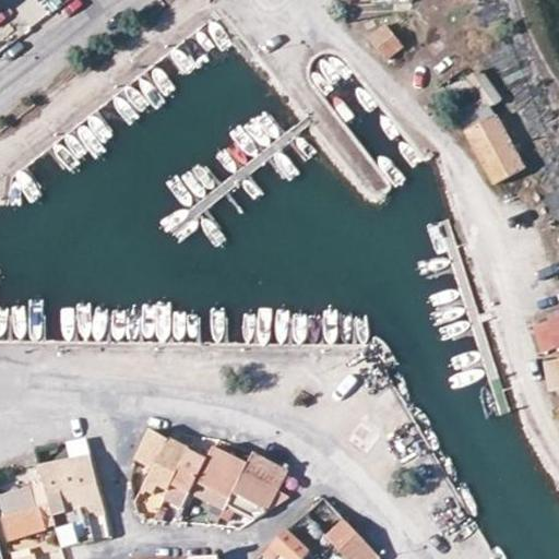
[(384,25),(368,39),(384,58),(400,45),(384,25)]
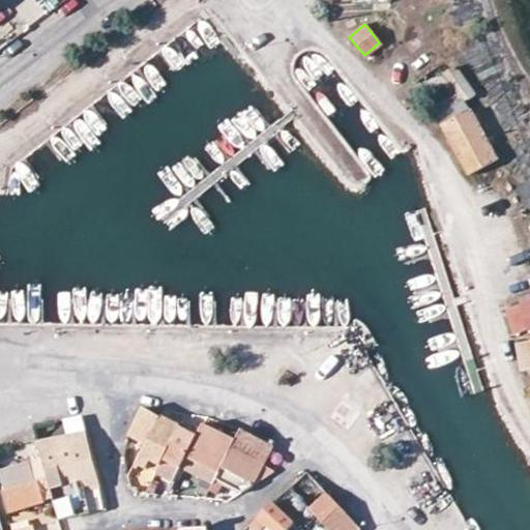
[(453,65),(442,72),(461,98),(465,101),(474,93),(453,65)]
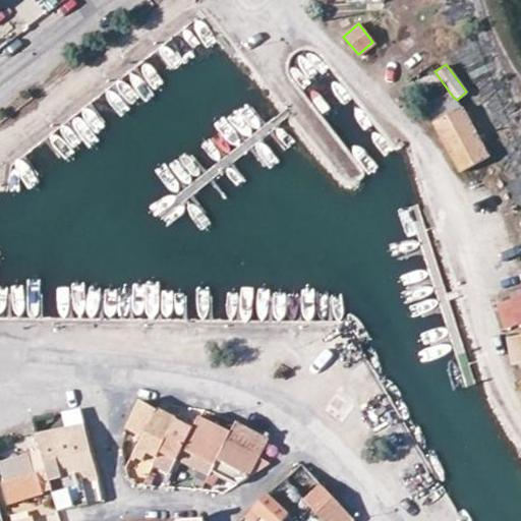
[(439,93),(422,102),(460,171),(485,157),(457,100),(453,97),(445,103),(439,93)]
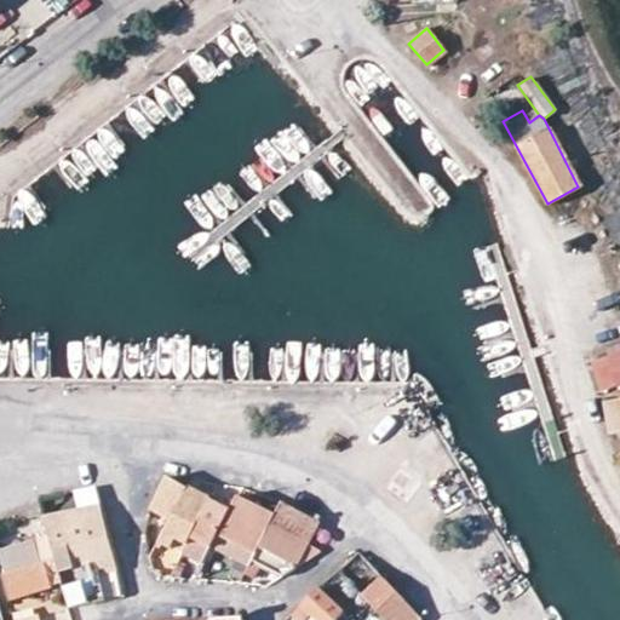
[(619,352),(608,357),(618,385),(619,383),(619,352)]
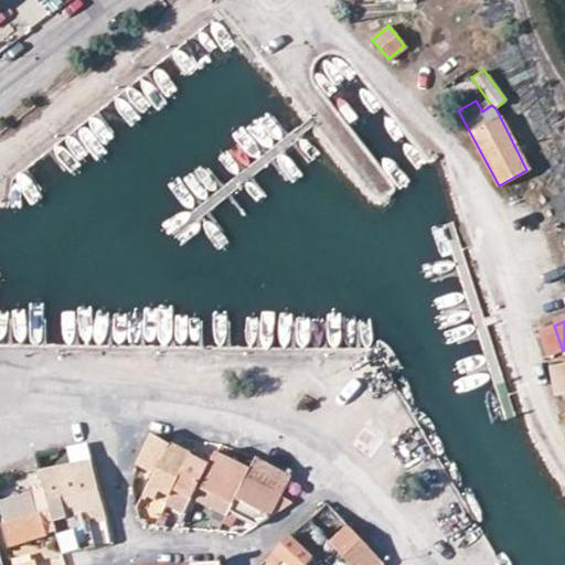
[(136,464),(155,473),(169,445),(149,435),(136,464)]
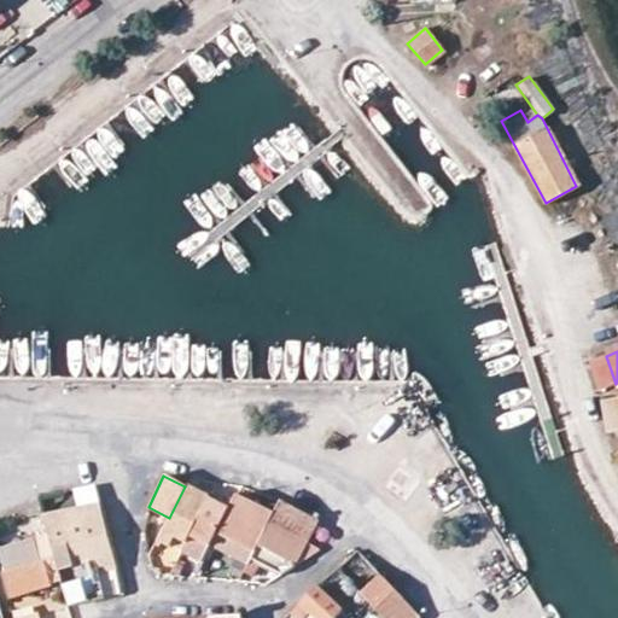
[(187,540),(191,534),(210,499),(197,490),(198,487),(188,482),(185,487),(169,518),(159,536),(163,538),(170,541),(175,532),(187,540)]
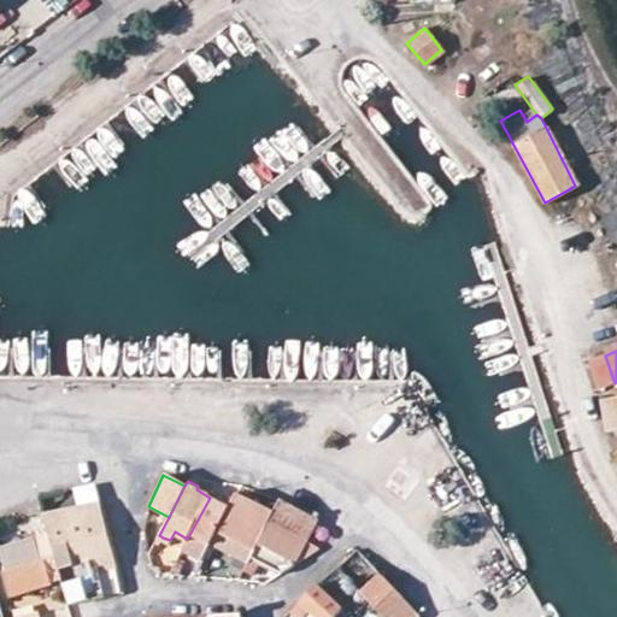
[(210,498),(212,493),(198,486),(197,489),(210,498)]
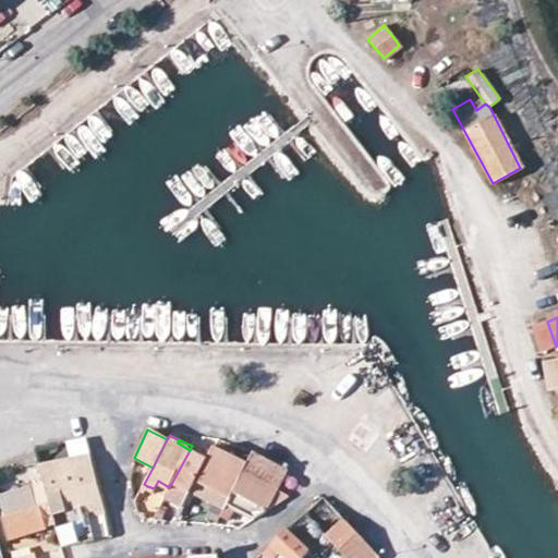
[(233,443),(228,453),(246,463),(242,470),(278,488),(287,470),(258,456),(233,443)]
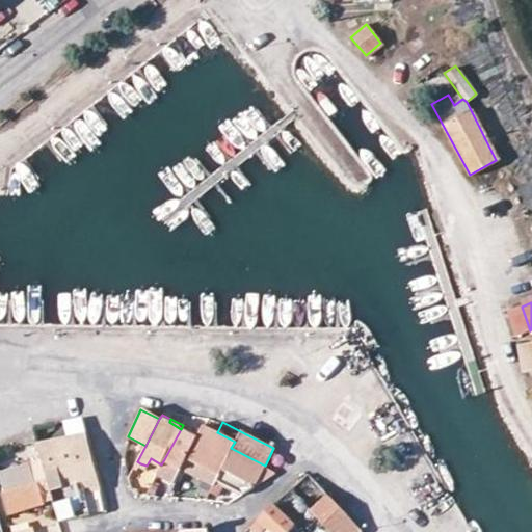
[(197,437),(187,458),(219,471),(221,467),(231,448),(235,442),(217,432),(204,426),(197,437)]
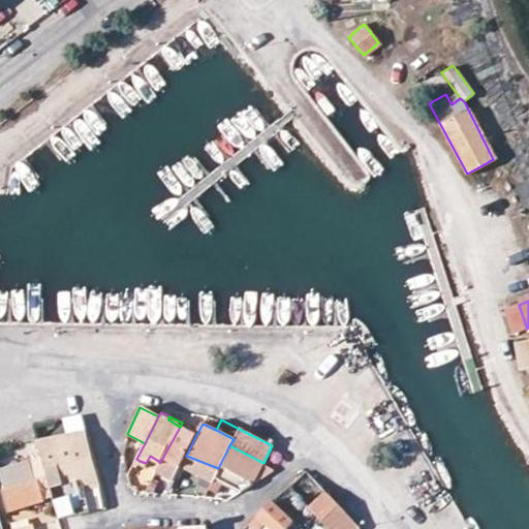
[(180,427),(163,457),(181,466),(186,456),(196,435),(180,427)]
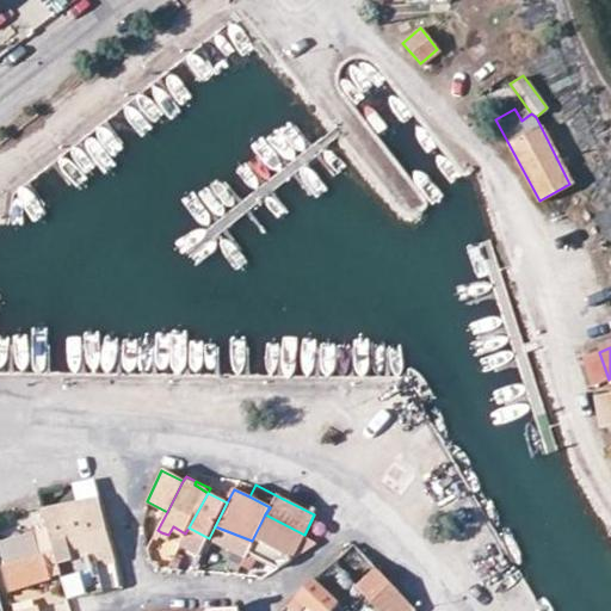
[(102,590),(97,568),(113,563),(97,498),(41,511),(66,599),(102,590)]
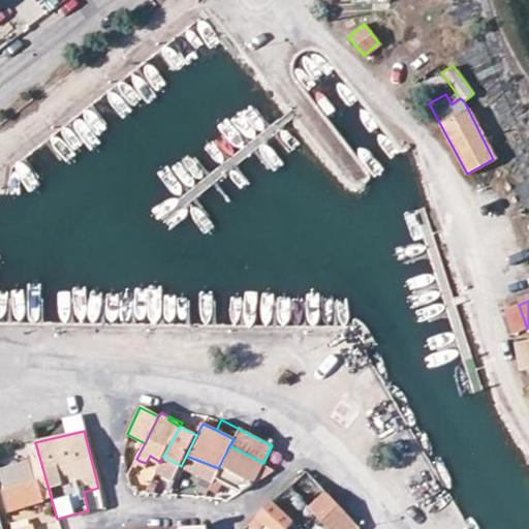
[(220,464),(254,481),(273,468),(263,463),(229,445),(220,464)]
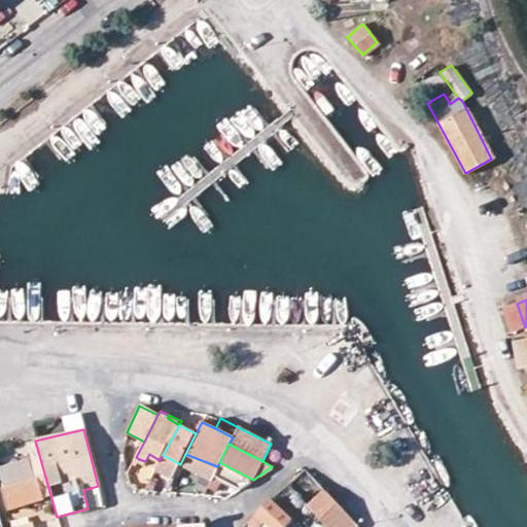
[(149,454),(145,461),(156,466),(160,460),(149,454)]
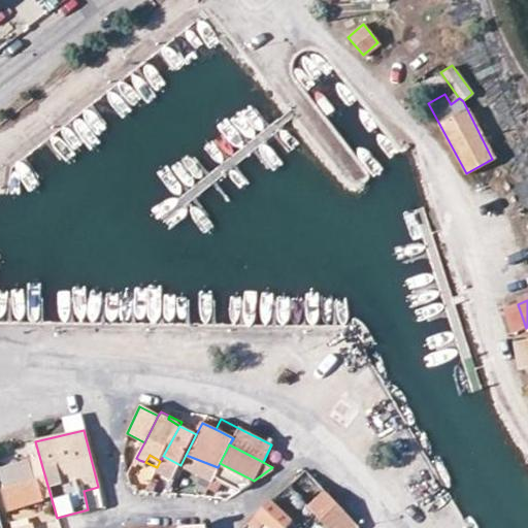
[(1,490),(6,508),(41,499),(36,480),(33,480),(27,459),(0,467),(0,475),(3,488),(1,490)]
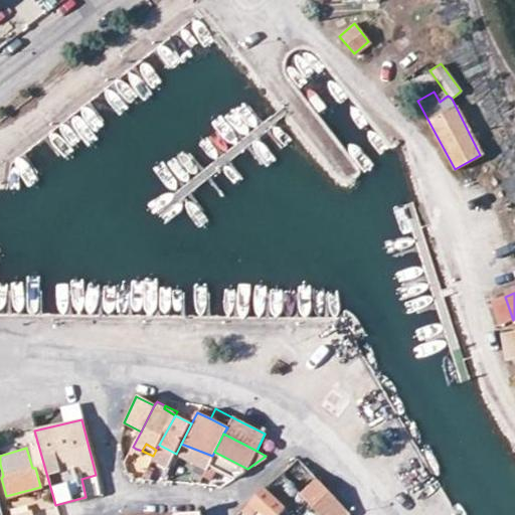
[(297,459),(281,475),(302,496),(318,481),(297,459)]
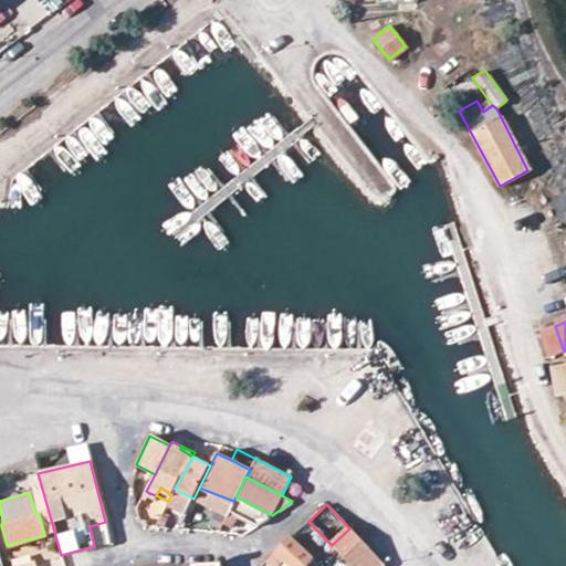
[(332,545),(337,552),(350,565),(380,565),(383,564),(349,528),(332,545)]
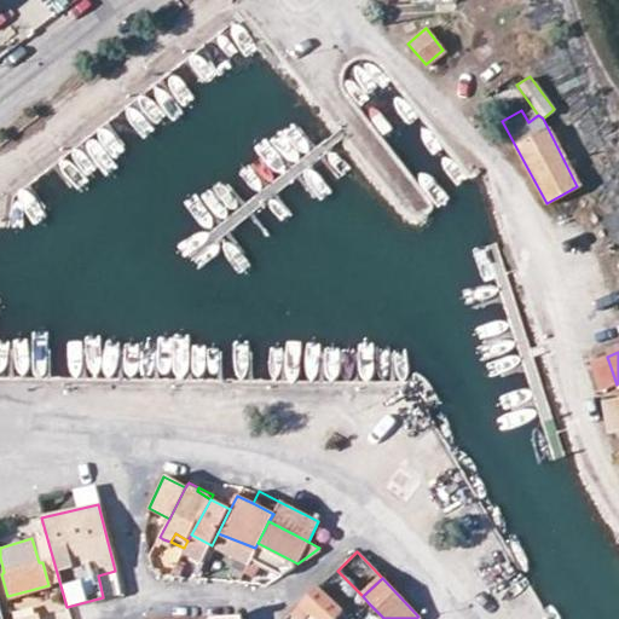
[(298,618),(307,618),(312,614),(316,618),(337,618),(345,612),(320,586),(294,614),(298,618)]
